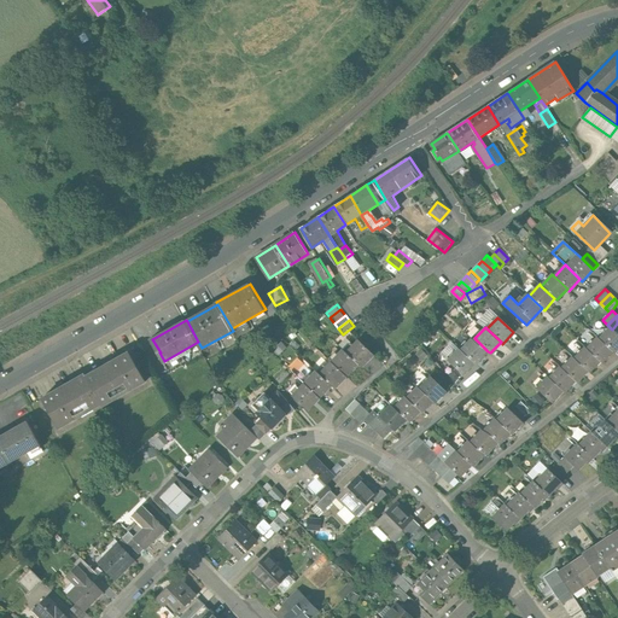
[(610,327),(599,339),(612,353),(613,354),(617,348),(617,334),(612,330),(610,327)]
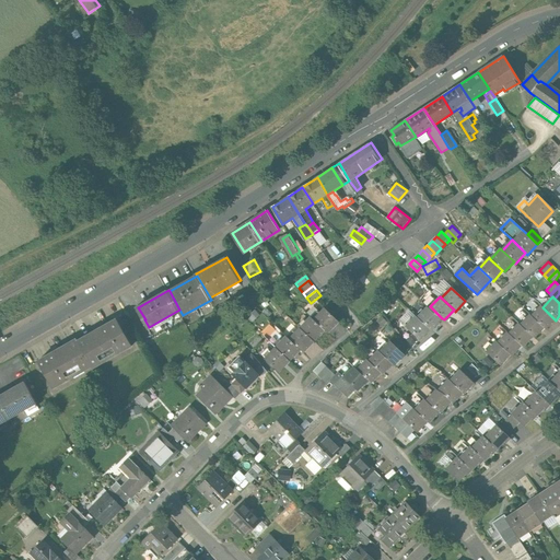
[(428,305),(418,315),(431,327),(432,328),(442,318),(430,306),(428,305)]
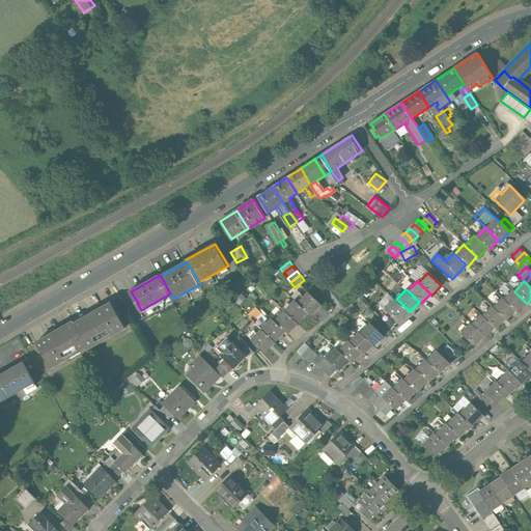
[(514,291),(512,289),(504,300),(515,310),(516,312),(526,303),(514,291)]
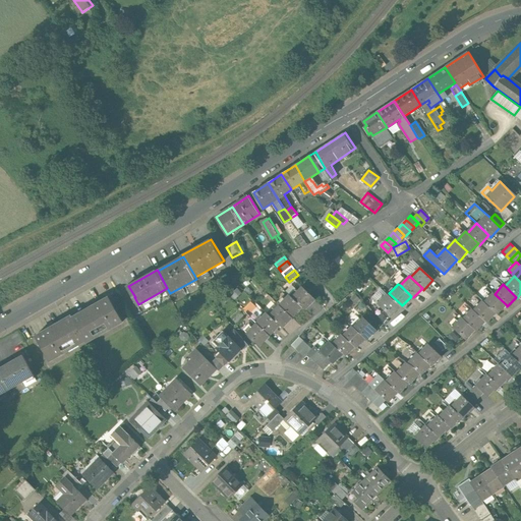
[(316,298),(303,286),(293,296),(303,305),(306,308),(316,298)]
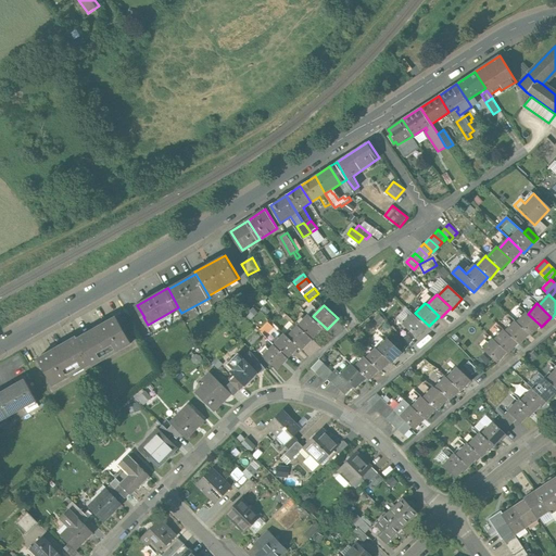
[(415,313),(414,312),(404,321),(418,336),(428,325),(415,313)]
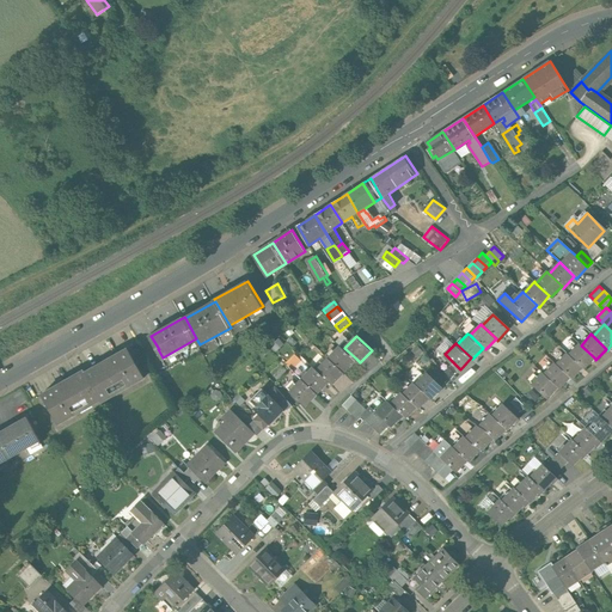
[(581,346),(579,343),(568,355),(581,367),(583,369),(594,357),(581,346)]
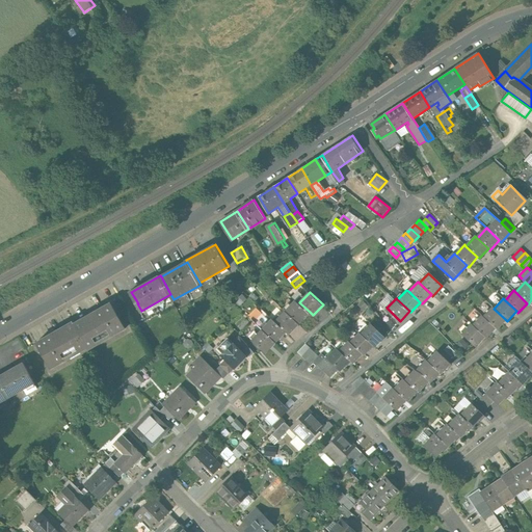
[(299,302),(296,299),(286,310),(299,322),(310,312),(299,302)]
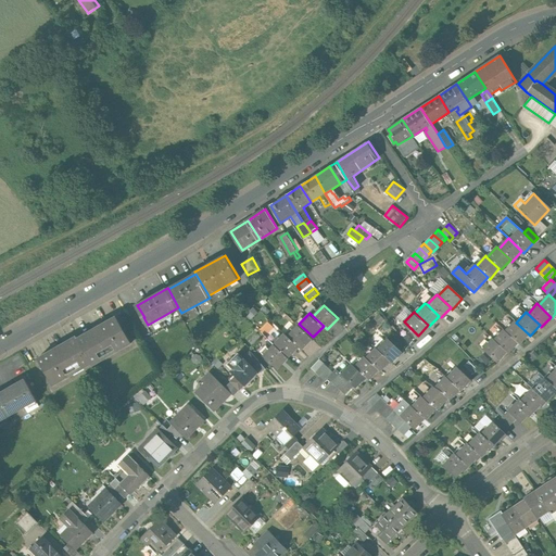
[(117,316),(78,338),(92,364),(93,365),(133,342),(117,316)]
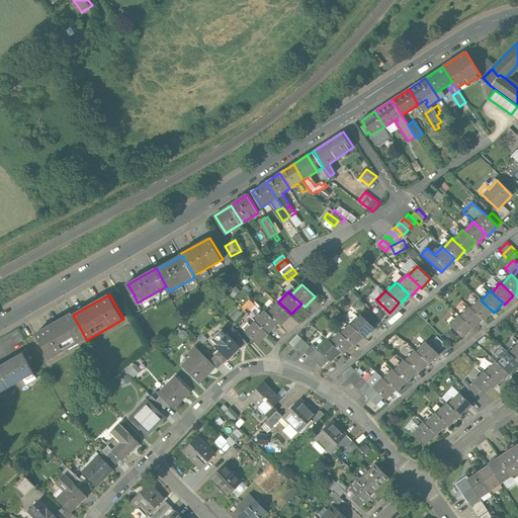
[(481,300),(480,298),(470,309),(482,320),(483,321),(492,311),(481,300)]
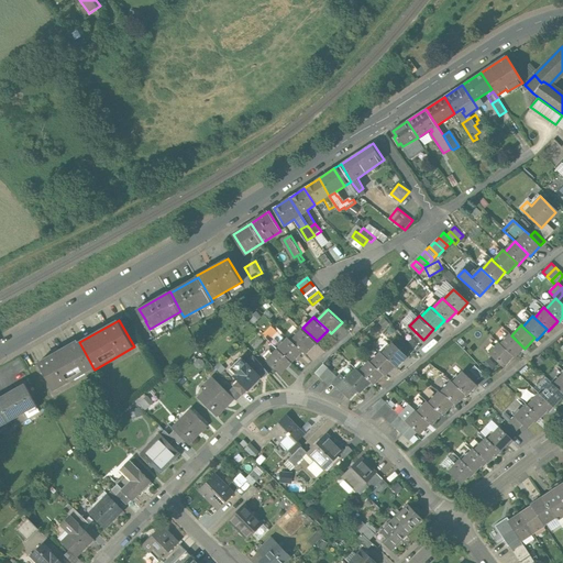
[(317,341),(302,328),(291,339),(302,350),(307,353),(317,341)]
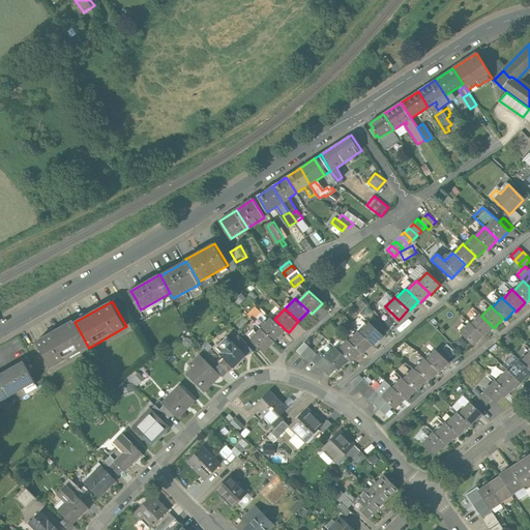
[(481,316),(479,315),(470,324),(482,335),(483,336),(493,327),(481,316)]
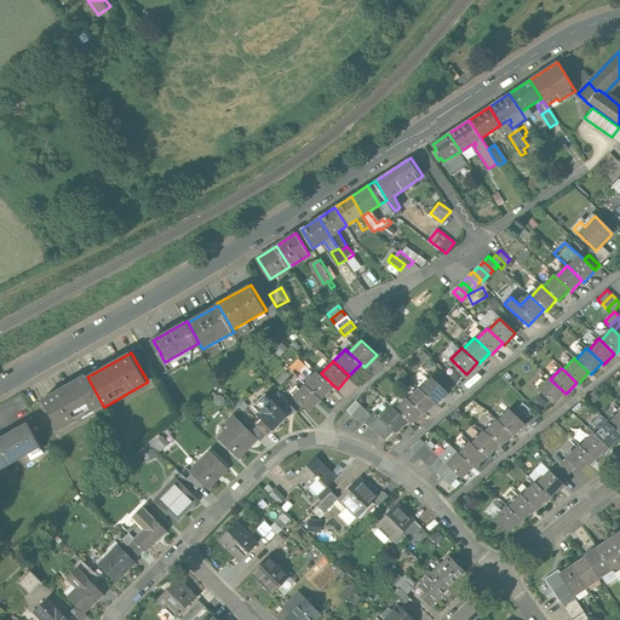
[(321,373),(319,371),(306,383),(322,397),(333,385),(321,373)]
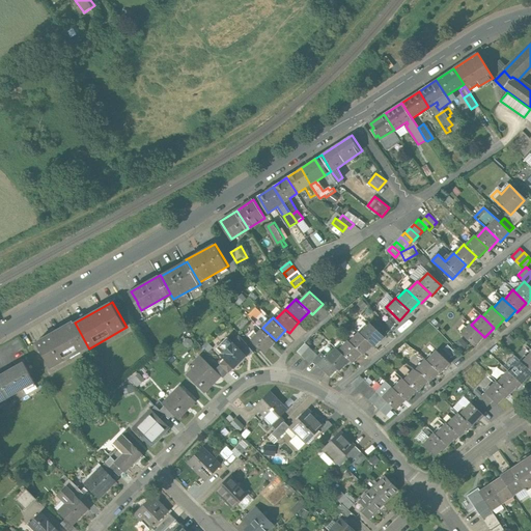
[(74,322),(37,341),(52,367),(88,347),(75,323),(74,322)]
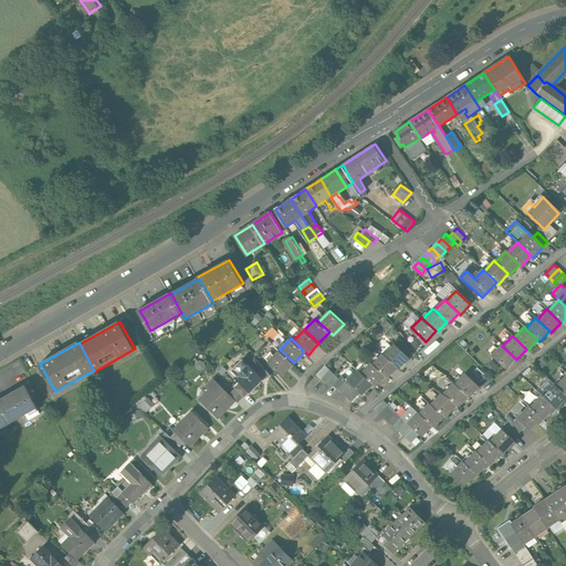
[(395,343),(385,354),(397,365),(399,366),(409,356),(395,343)]
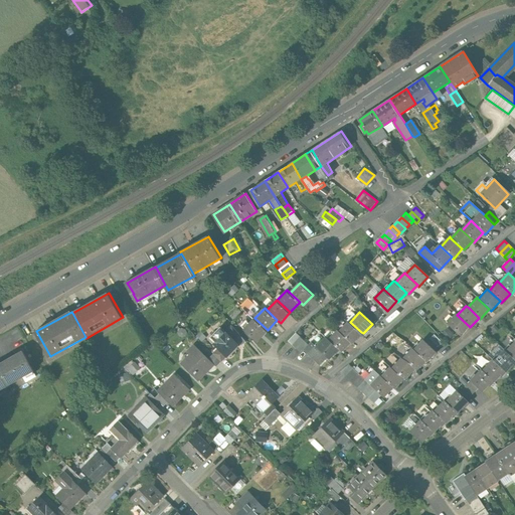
[(457,315),(456,314),(447,323),(460,335),(469,326),(457,315)]
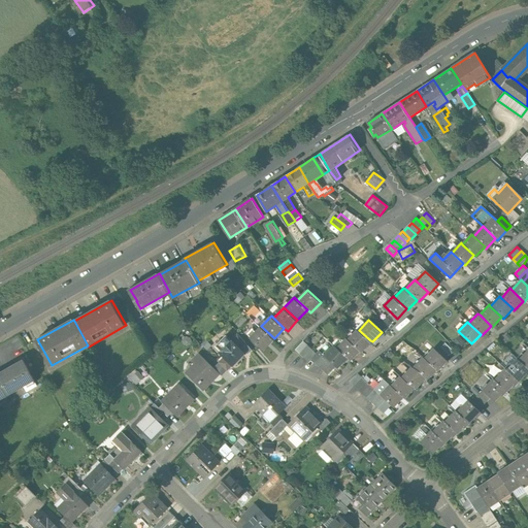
[(274,338),(261,326),(252,336),(265,349),(274,338)]
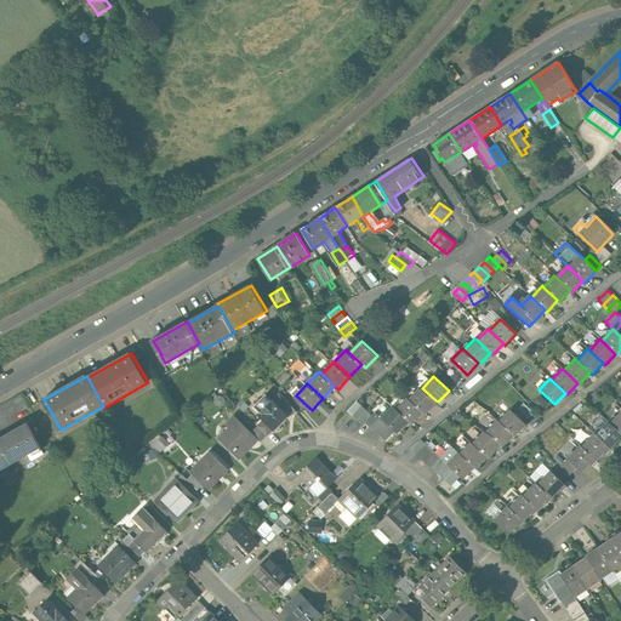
[(421,386),(410,398),(423,410),(426,412),(436,400),(422,388),(421,386)]
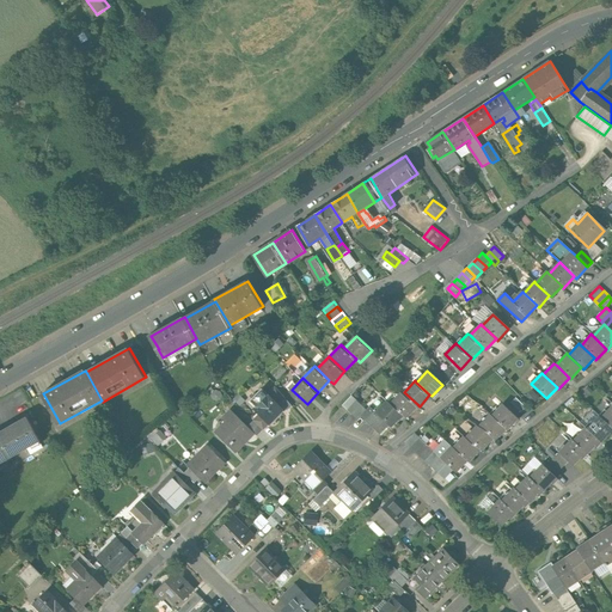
[(277,385),(270,393),(279,402),(286,395),(277,385)]
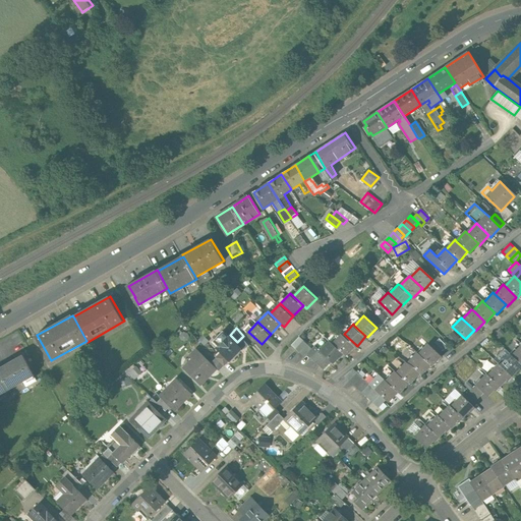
[(230,335),(225,329),(214,340),(220,345),(218,347),(222,351),(230,359),(231,360),(243,347),(237,342),(230,335)]
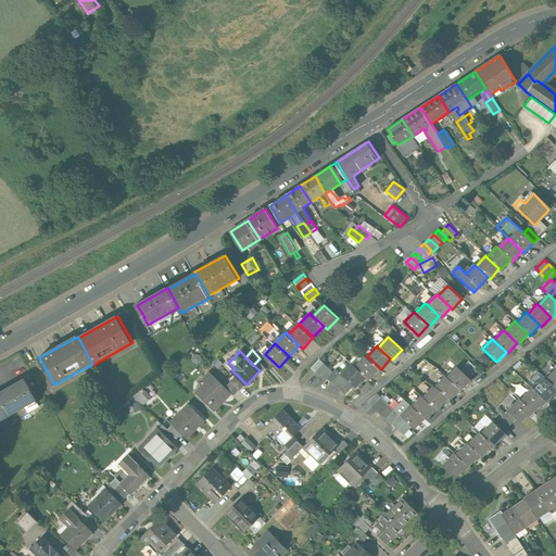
[(367,356),(366,355),(356,365),(366,375),(369,378),(379,367),(367,356)]
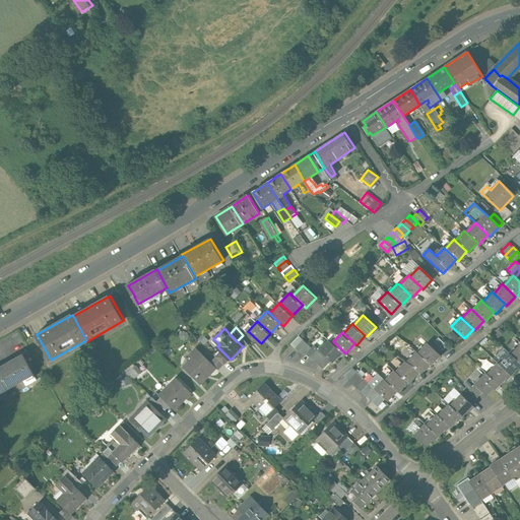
[(301,335),(294,343),(297,346),(305,338),(301,335)]
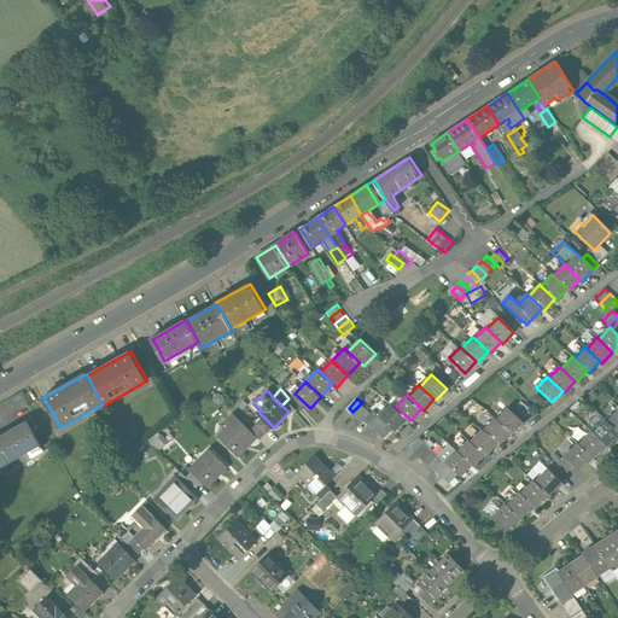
[(362,402),(353,412),(357,417),(367,407),(362,402)]
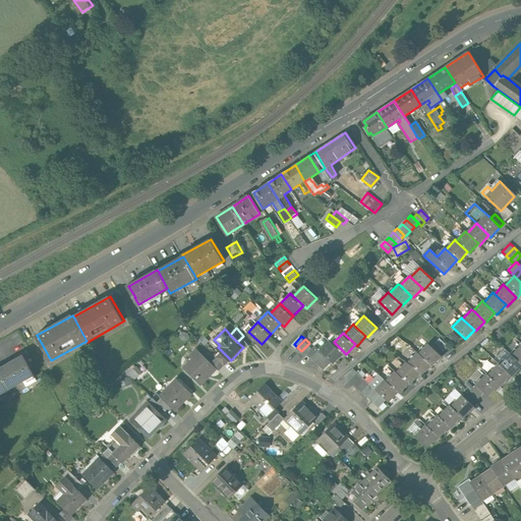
[(334,342),(331,339),(322,349),(325,352),(329,356),(333,360),(334,361),(343,351),(334,342)]
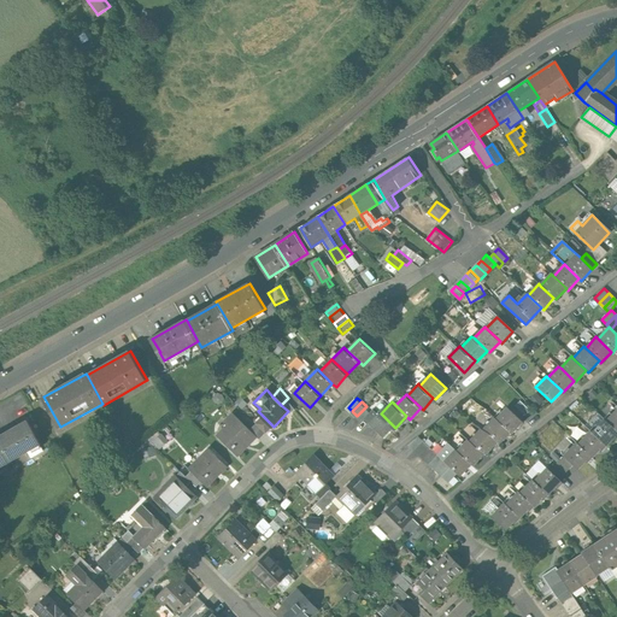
[(366,406),(357,416),(363,421),(365,417),(371,411),(366,406)]
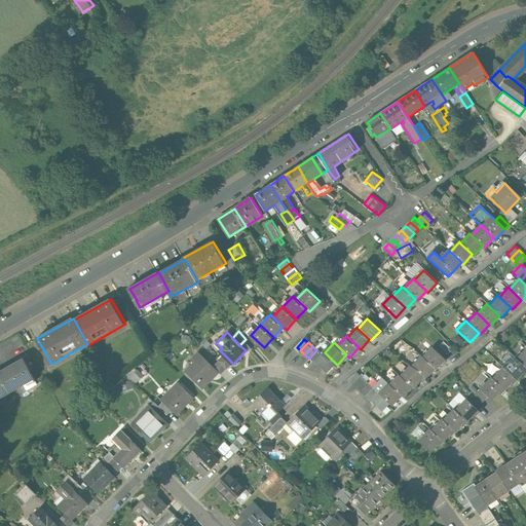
[(316,350),(311,355),(315,360),(324,351),(320,347),(316,350)]
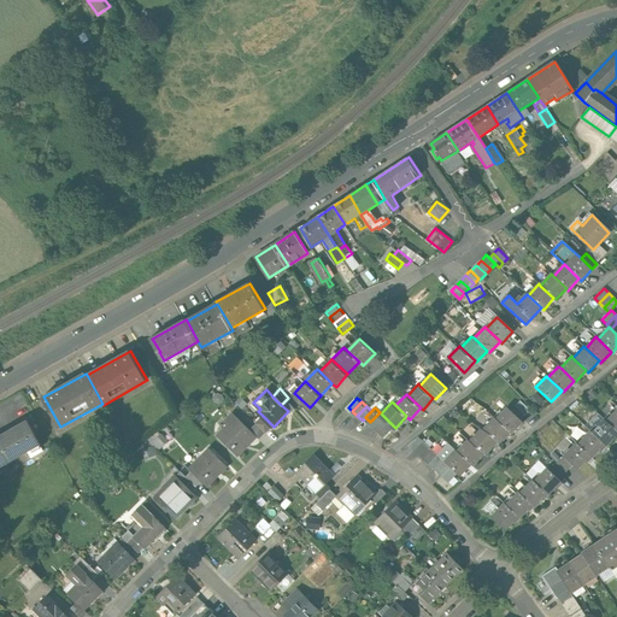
[(522,422),(506,407),(495,419),(509,432),(511,434),(522,422)]
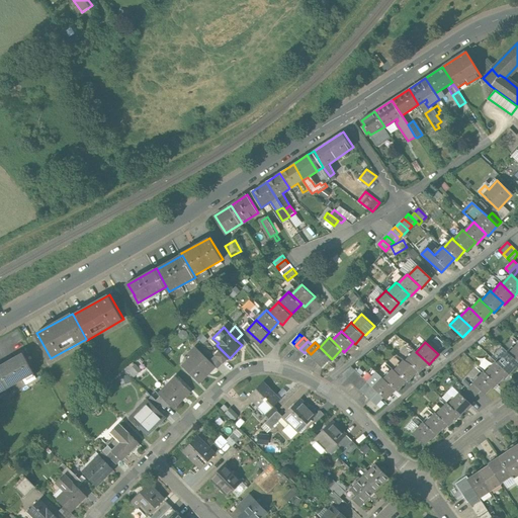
[(517,344),(509,354),(517,362),(517,344)]
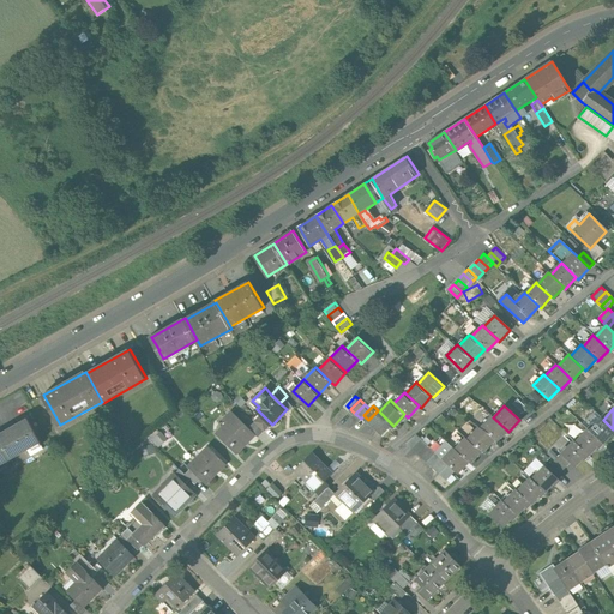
[(257,433),(234,410),(226,419),(230,422),(220,433),(239,452),(257,433)]
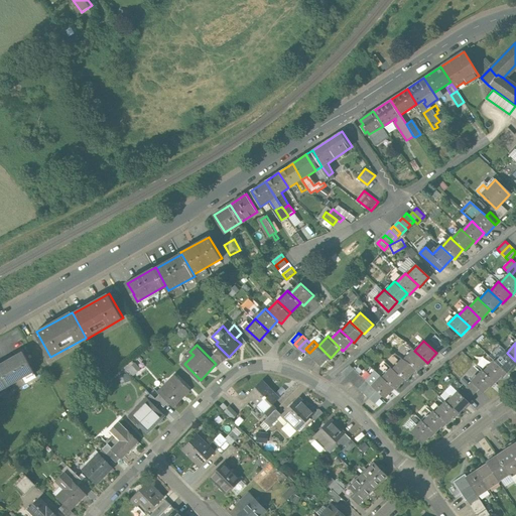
[(317,345),(309,353),(313,357),(321,349),(318,346),(317,345)]
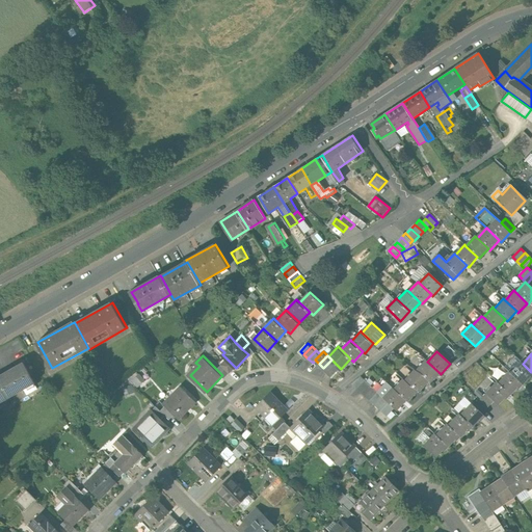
[(235,367),(227,358),(222,364),(231,372),(235,367)]
